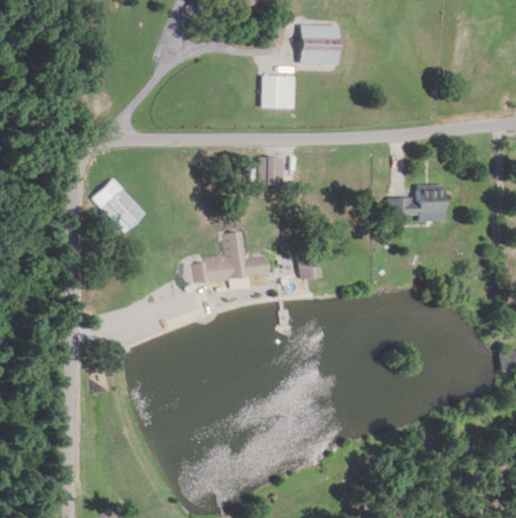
[(301,64),(340,64),(340,25),(301,25),(301,64)]
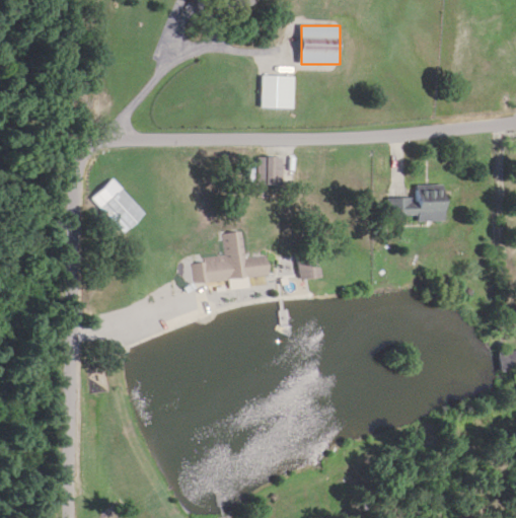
[(294,107),(294,76),(262,76),(262,107),(294,107)]
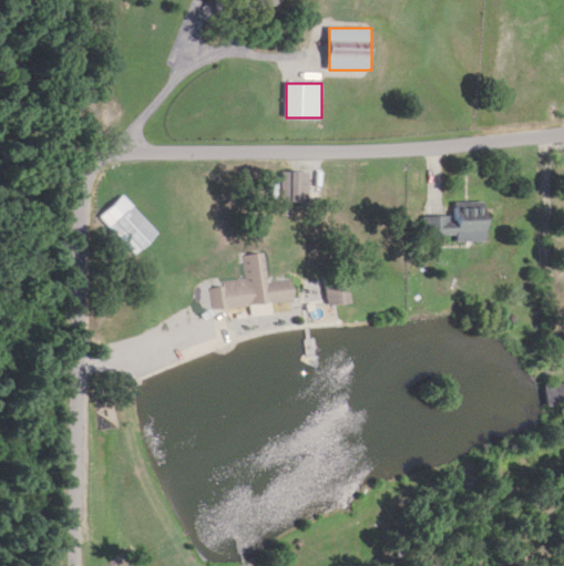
[(454,202),(454,216),(423,216),(424,235),(455,235),(455,242),(488,240),(488,202),(454,202)]
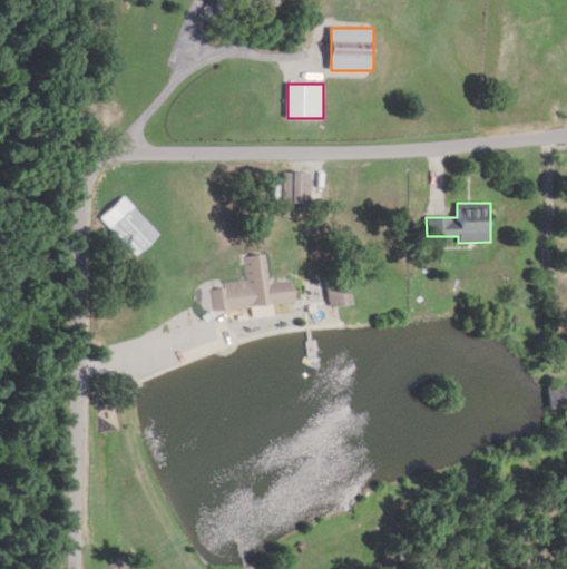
[(213,311),(297,303),(296,282),(271,284),(267,255),(244,257),(246,284),(211,287),(213,311)]
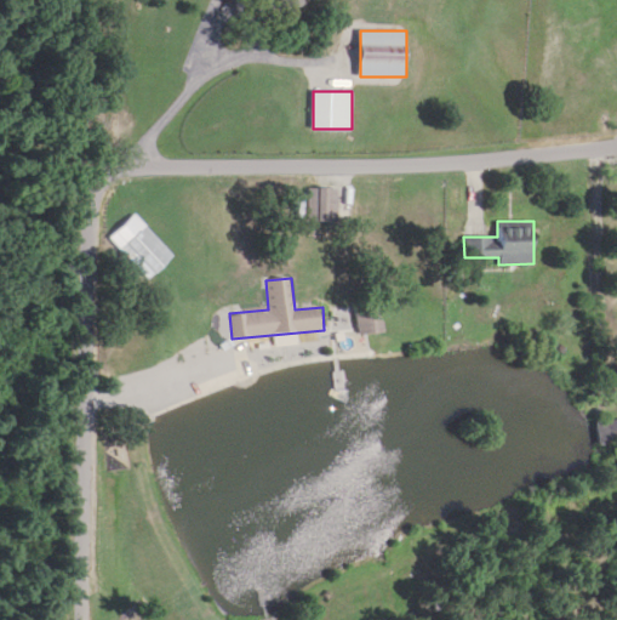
[(381,303),(356,307),(360,334),(384,331),(381,303)]
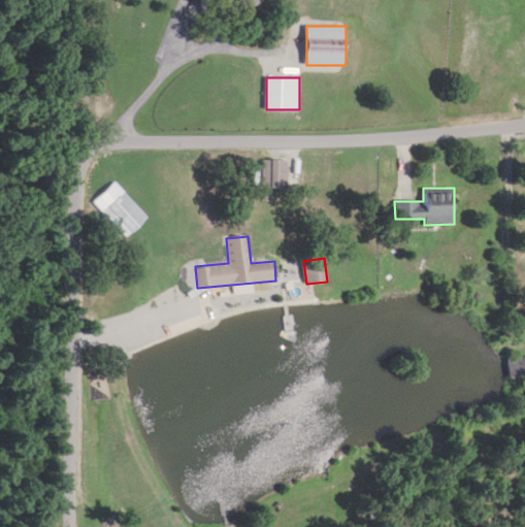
[(524,357),(509,360),(511,377),(524,375),(524,357)]
